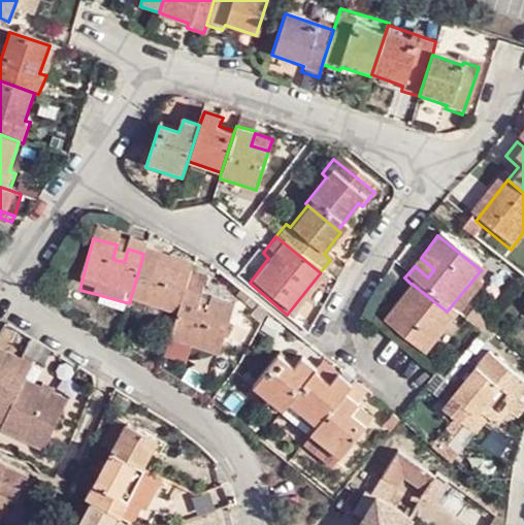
[(177,321),(189,279),(191,271),(166,265),(162,282),(155,280),(158,263),(142,258),(129,303),(129,307),(177,321)]
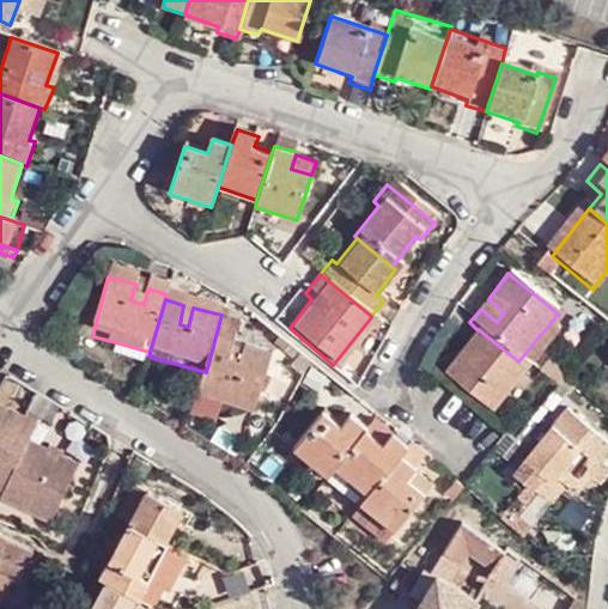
[(235,327),(219,323),(206,372),(199,401),(237,408),(259,413),(271,355),(231,347),(235,327)]
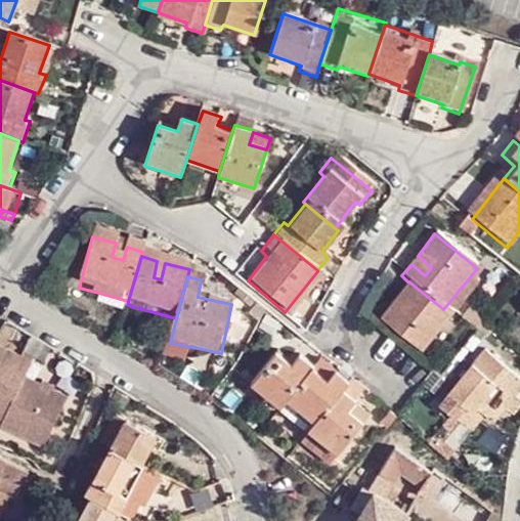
[(448,313),(443,309),(408,281),(398,294),(410,304),(405,310),(393,301),(377,319),(418,352),(448,313)]
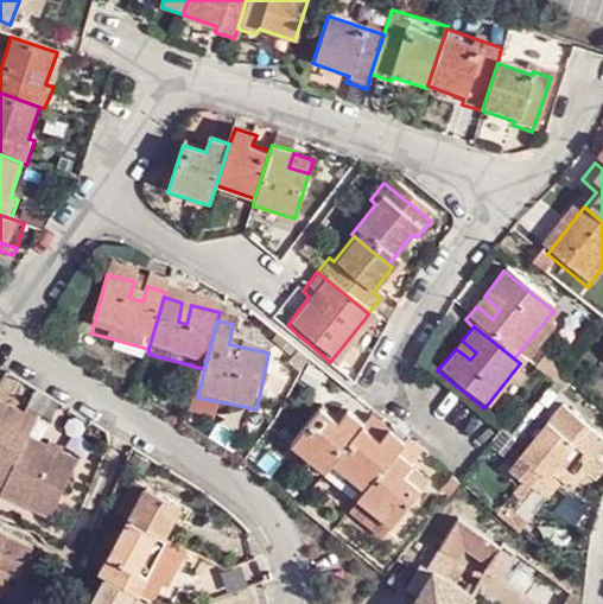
[(148,349),(110,338),(108,349),(116,351),(113,362),(144,370),(148,349)]
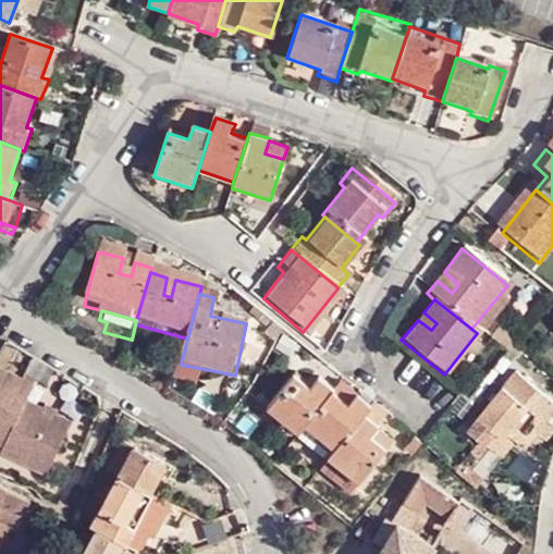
[(212,385),(216,371),(181,365),(177,384),(203,390),(204,384),(212,385)]
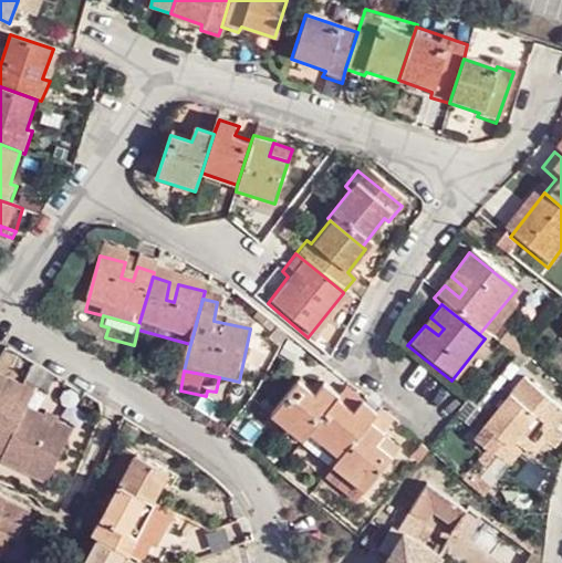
[(31,394),(0,376),(0,465),(40,486),(66,434),(49,425),(48,428),(39,424),(41,420),(22,410),(31,394)]
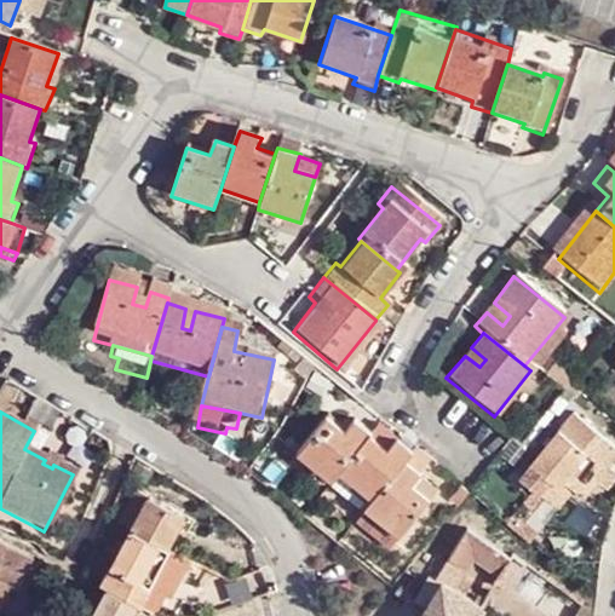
[(593,466),(610,445),(570,414),(518,478),(546,501),(561,483),(581,500),(604,472),(593,466)]
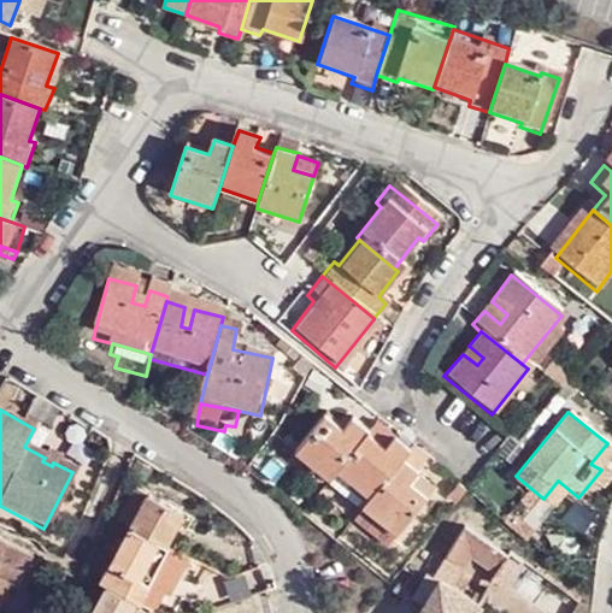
[(335,473),(364,438),(365,435),(348,423),(340,432),(325,422),(296,457),(325,482),(335,473)]
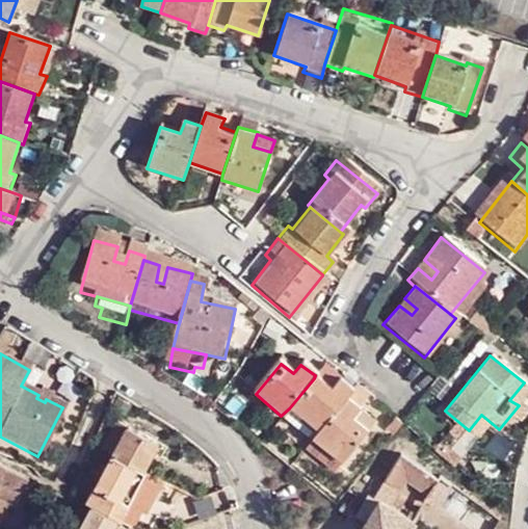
[(315,375),(314,378),(328,391),(337,380),(321,368),(315,375)]
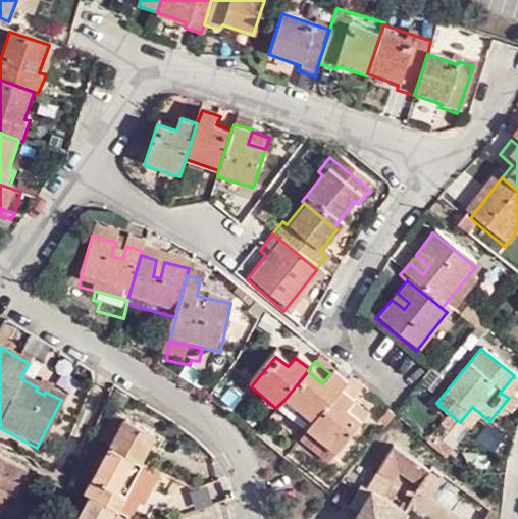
[(307,430),(340,392),(345,384),(330,373),(322,383),(308,371),(283,401),(299,414),(293,420),(307,430)]
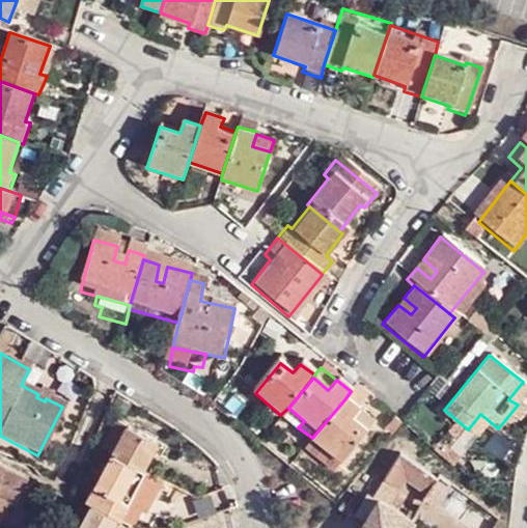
[(526,392),(526,385),(523,382),(508,399),(518,405),(526,392)]
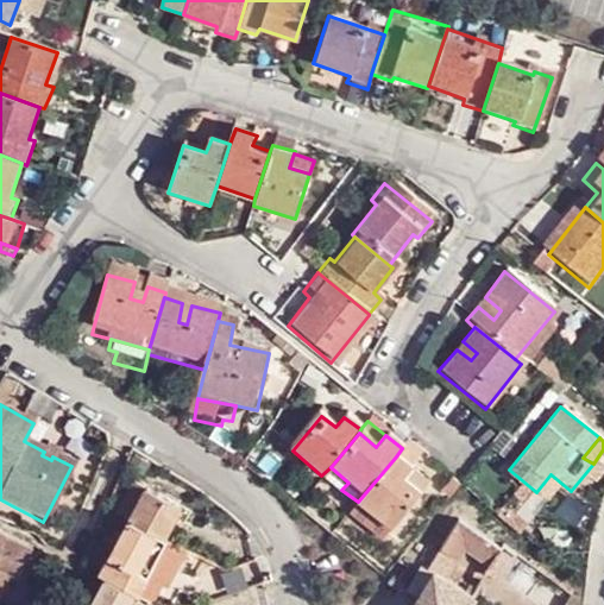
[(402,448),(396,457),(410,467),(419,457),(406,445),(402,448)]
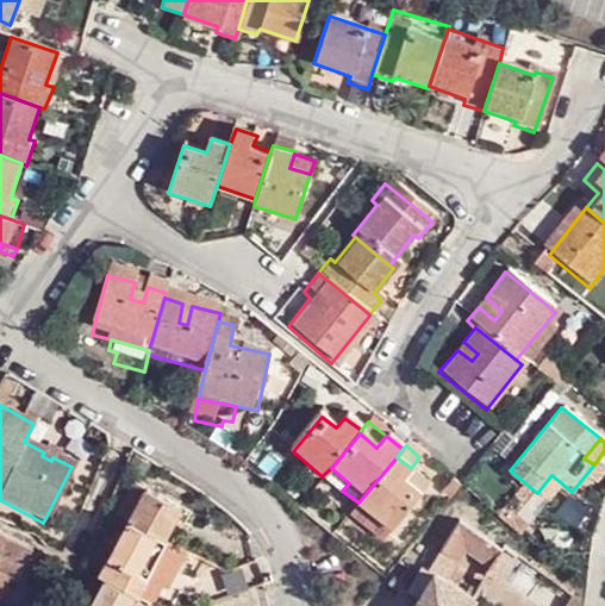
[(44,453),(42,456),(51,461),(52,457),(55,453),(47,448),(44,453)]
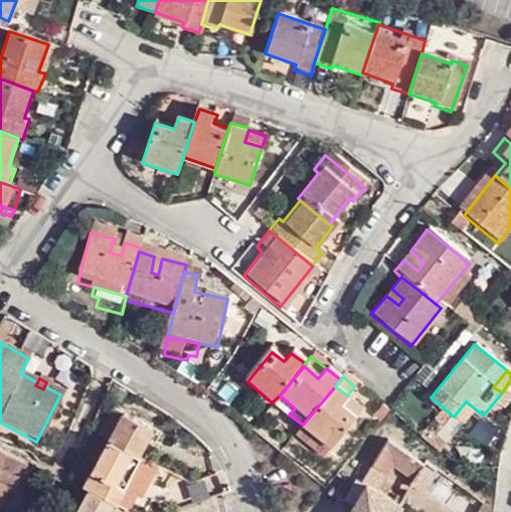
[(328,447),(353,417),(338,405),(346,396),(347,395),(335,386),(303,424),(302,427),(328,447)]
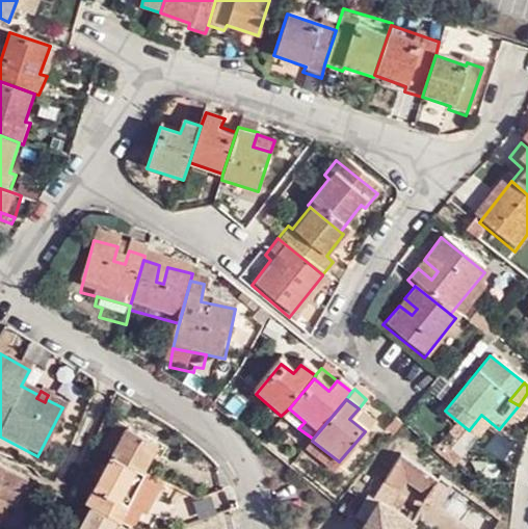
[(307,446),(312,441),(313,439),(298,428),(305,422),(289,408),(281,416),(278,420),(307,446)]
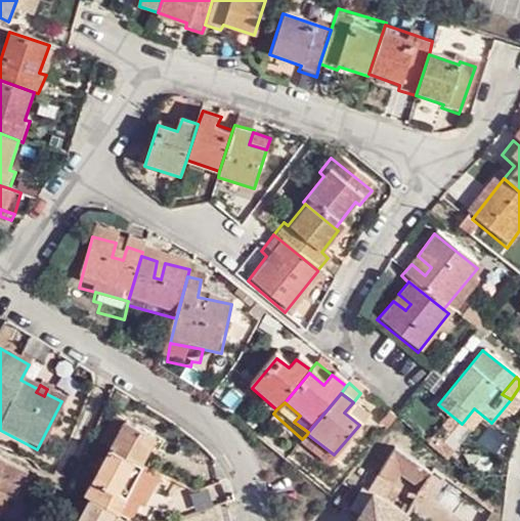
[(344,413),(359,425),(366,417),(352,403),(344,413)]
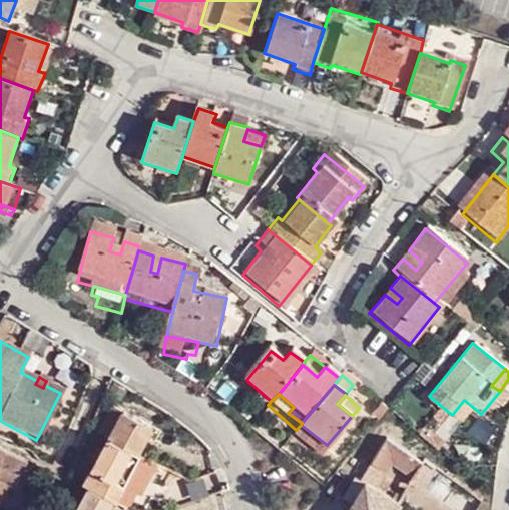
[(108,440),(122,413),(113,409),(100,436),(108,440)]
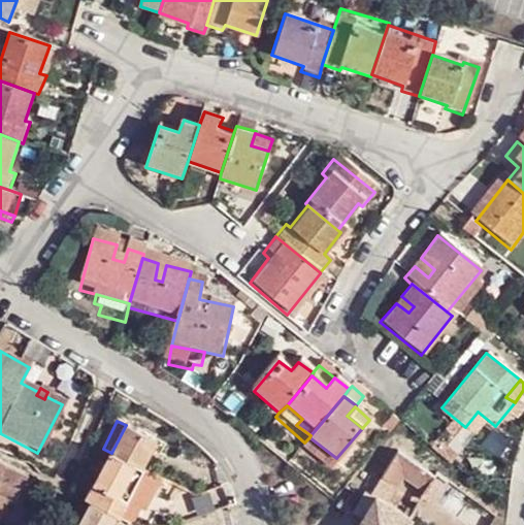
[(118,518),(122,521),(161,441),(126,425),(88,502),(90,503),(118,518)]
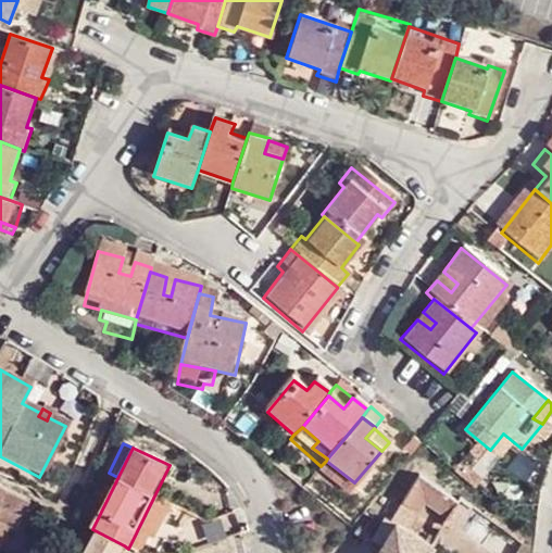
[(430,547),(464,489),(423,464),(391,523),(430,547)]
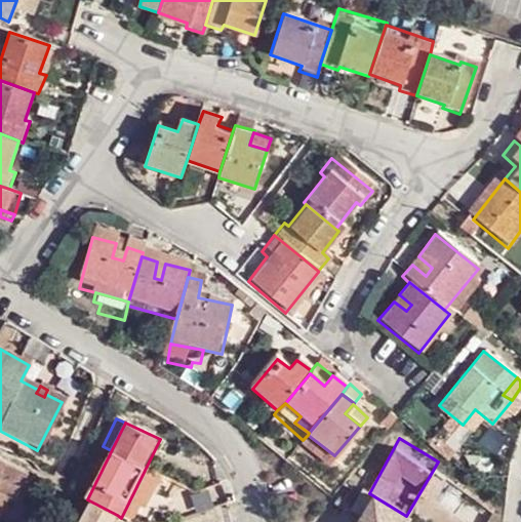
[(14,503),(27,474),(0,460),(0,513),(6,499),(14,503)]
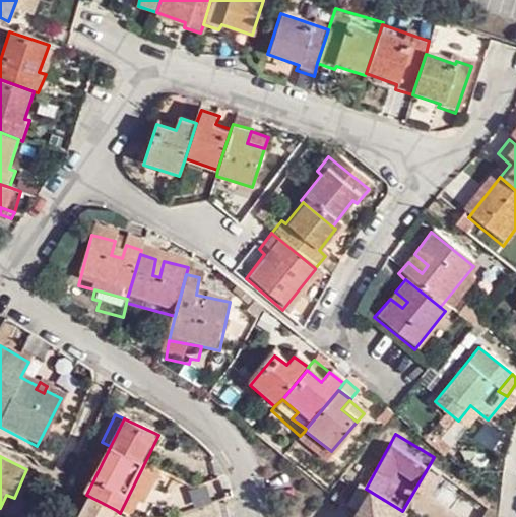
[(399,516),(402,511),(366,489),(357,483),(346,503),(359,509),(353,516),(399,516)]
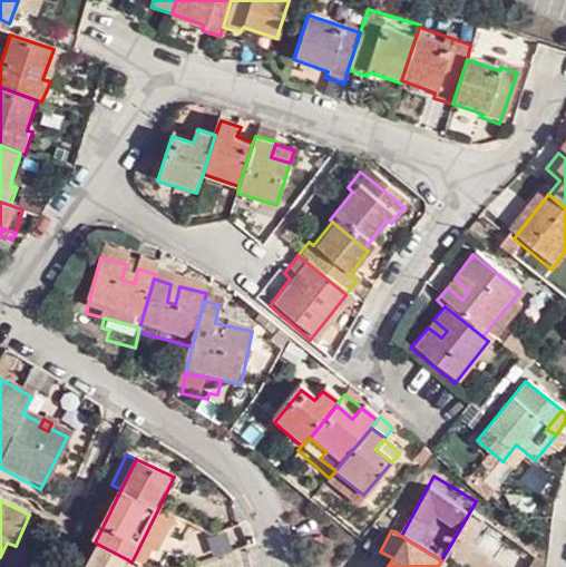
[(517,566),(524,557),(486,533),(476,546),(506,566),(517,566)]
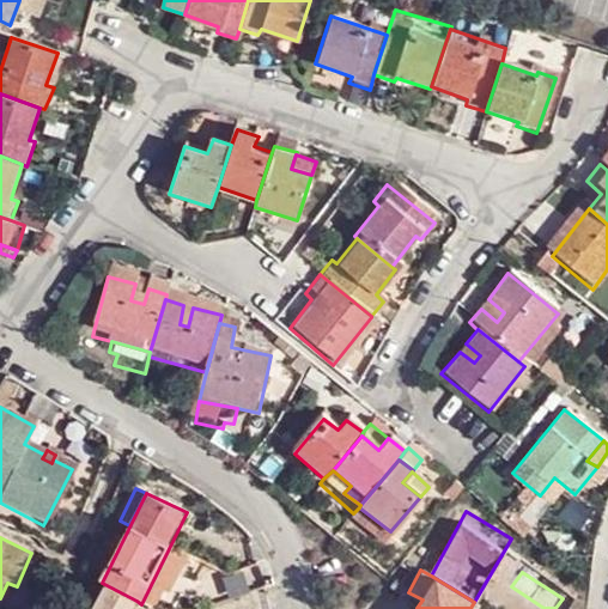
[(132,608),(137,601),(104,584),(92,608),(132,608)]
